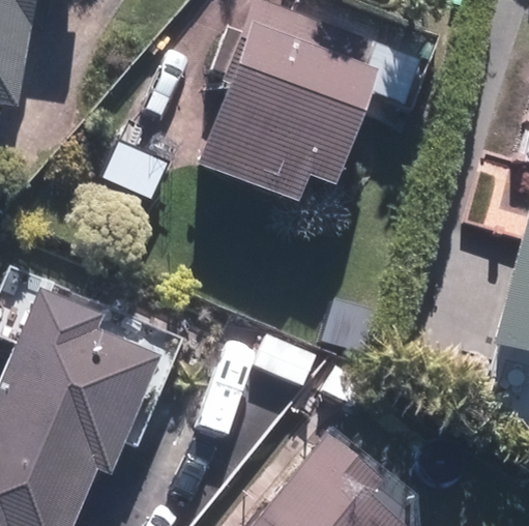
[(0,110),(24,112),(34,0),(68,0),(84,1),(83,0),(0,0),(0,110)]
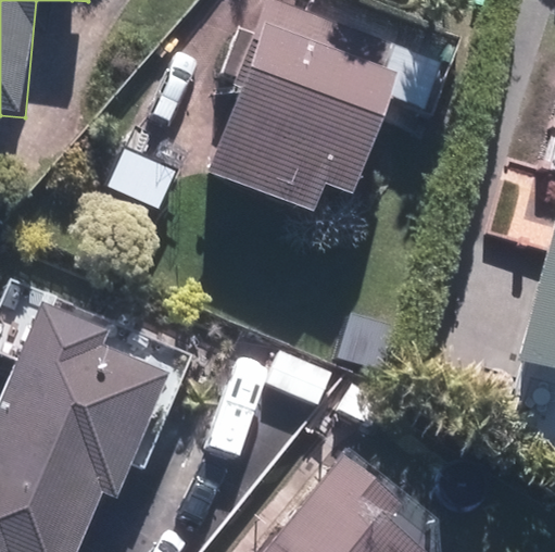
[(240,79),(205,171),(319,214),(330,187),(355,197),(410,53),(269,0),(268,0),(255,34),(234,25),(216,71),(240,79)]
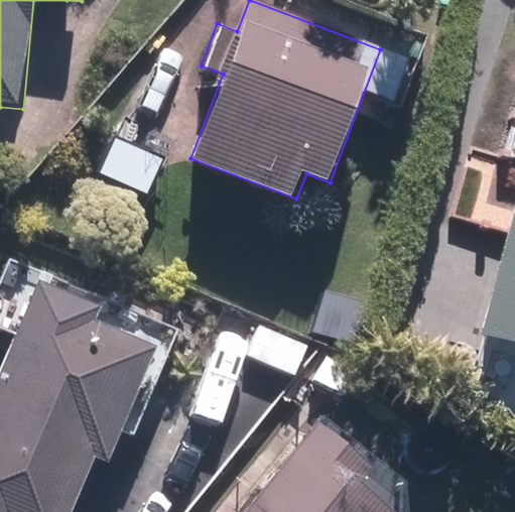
[(514,165),(514,200),(479,340),(514,349),(514,112),(502,162),(514,165)]
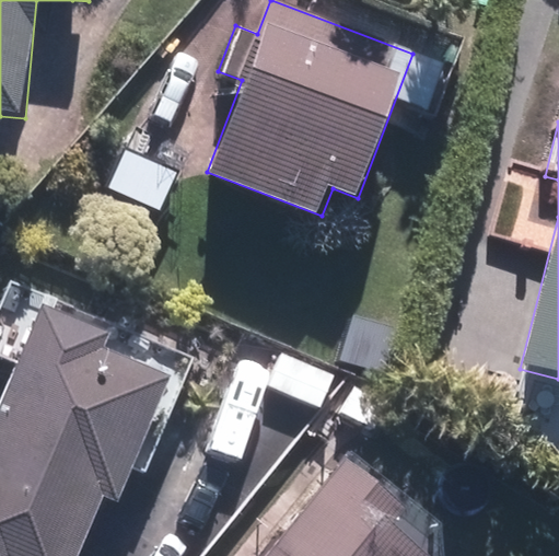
[(39,308),(0,397),(0,555),(84,555),(107,505),(117,509),(178,369),(39,308)]
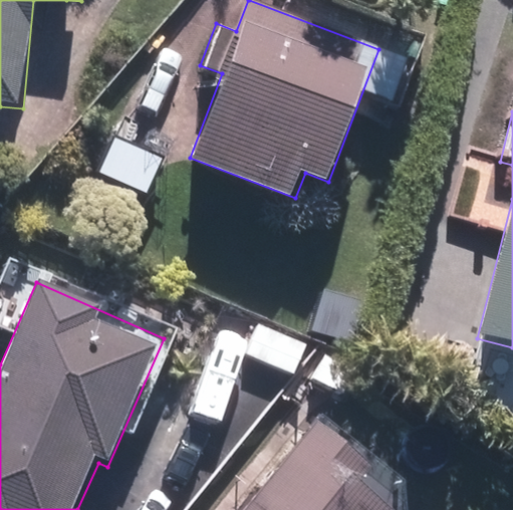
[(316,416),(242,509),(396,509),(412,491),(316,416)]
